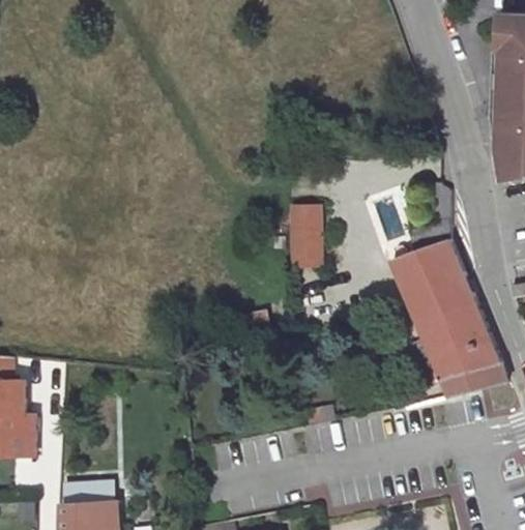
[(524,13),(500,13),(494,147),(496,180),(524,175),(524,13)]
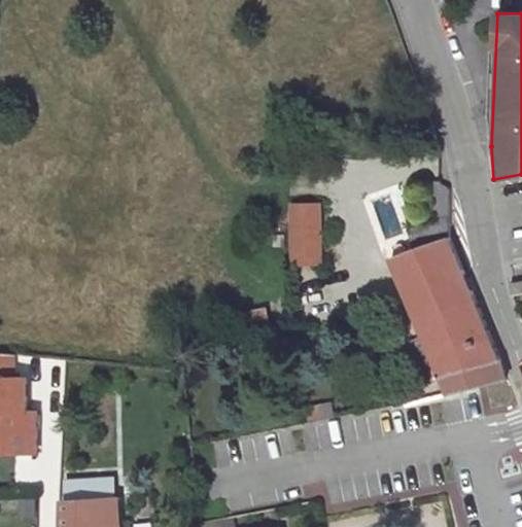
[(316,203),(297,202),(297,259),(316,260),(316,203)]
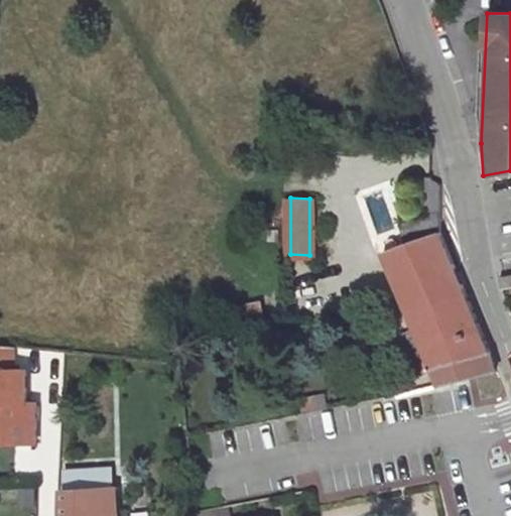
[(429,376),(432,383),(466,377),(492,370),(486,353),(487,352),(436,232),(377,254),(409,330),(398,334),(411,373),(415,372),(418,380),(429,376)]
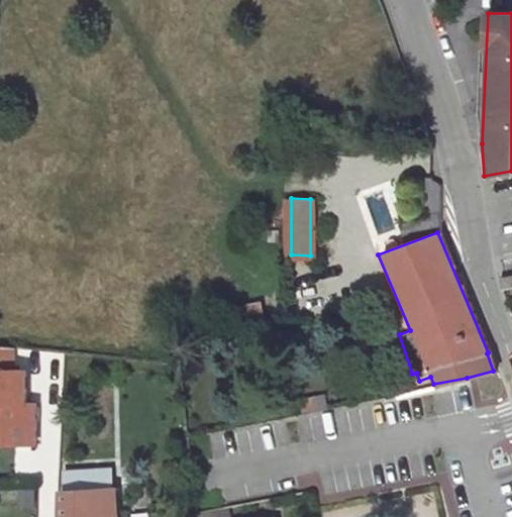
[(511,274),(495,278),(500,293),(511,290),(511,274)]
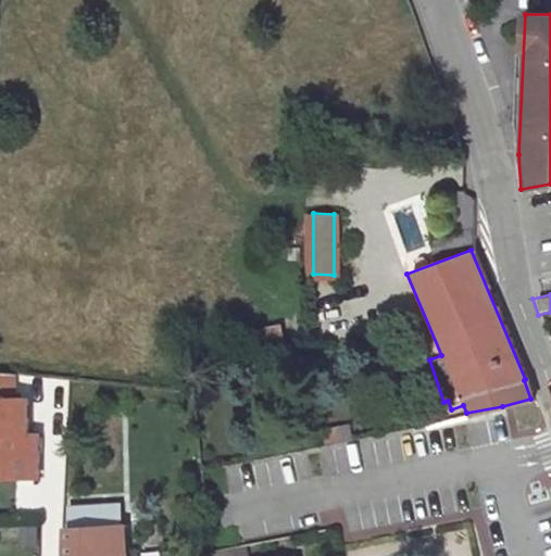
[(259,327),(264,356),(284,353),(277,324),(259,327)]
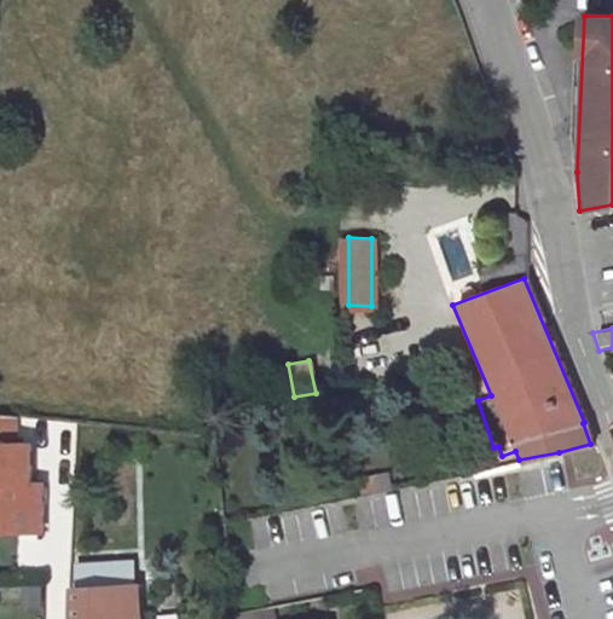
[(0,432),(15,431),(13,416),(0,417),(0,432)]
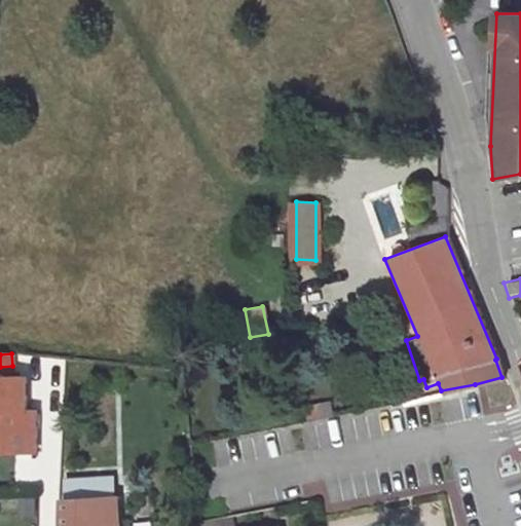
[(25,380),(0,379),(0,453),(35,454),(35,411),(26,412),(25,380)]
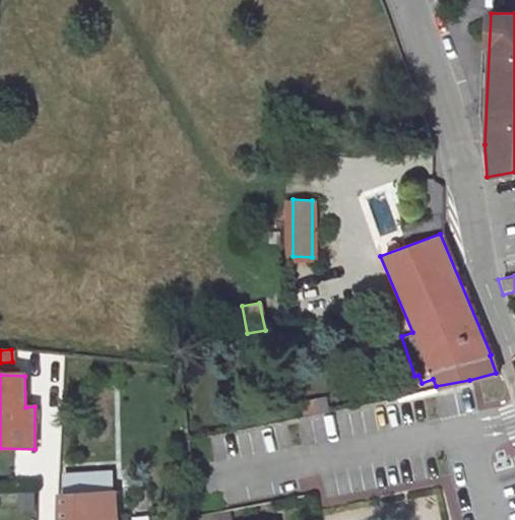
[(61,519),(117,516),(115,491),(62,494),(61,519)]
